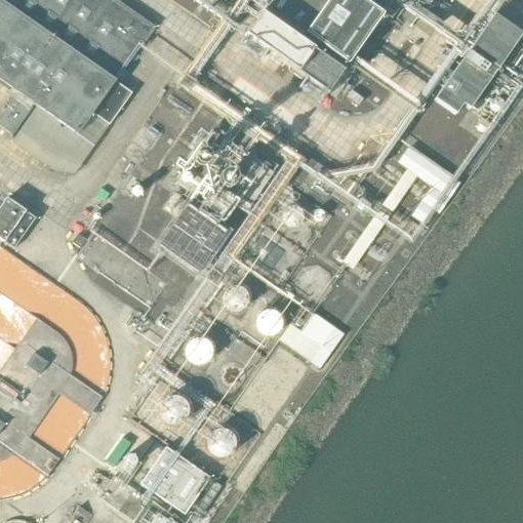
[(0,0),(0,79),(19,92),(0,120),(0,124),(14,135),(36,105),(38,106),(79,134),(94,113),(111,124),(133,91),(117,80),(154,27),(115,0),(0,0)]
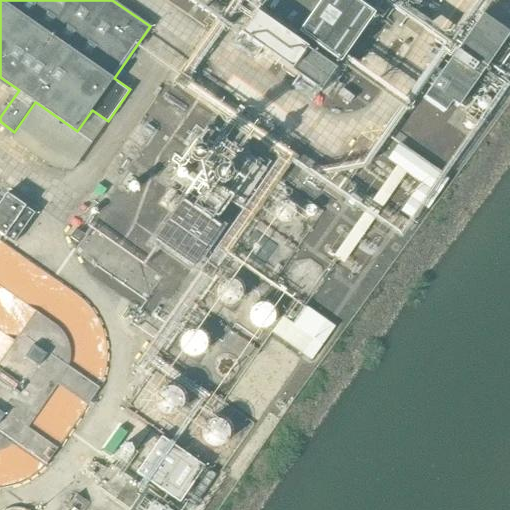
[(263,0),(258,7),(297,34),(298,33),(340,62),(375,12),(376,13),(385,0),(263,0)]
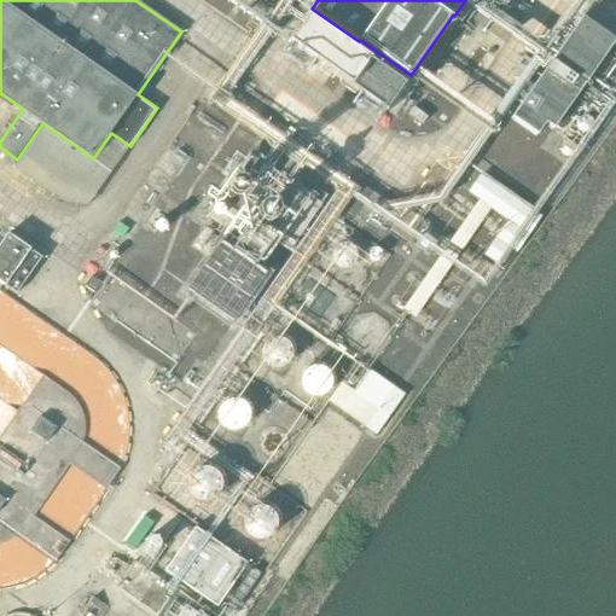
[(406,83),(308,13),(289,41),(343,80),(341,82),(356,93),(359,91),(387,110),(406,83)]
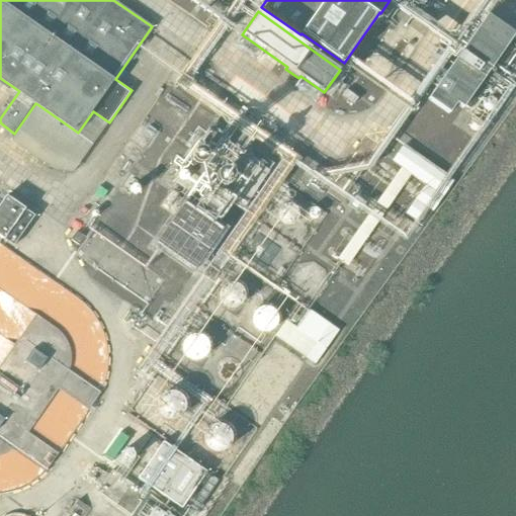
[(441,69),(432,80),(438,84),(429,97),(450,112),(459,99),(471,107),(487,85),(492,89),(510,64),(515,68),(515,36),(514,35),(515,34),(515,31),(489,12),(488,14),(491,16),(450,75),(441,69)]
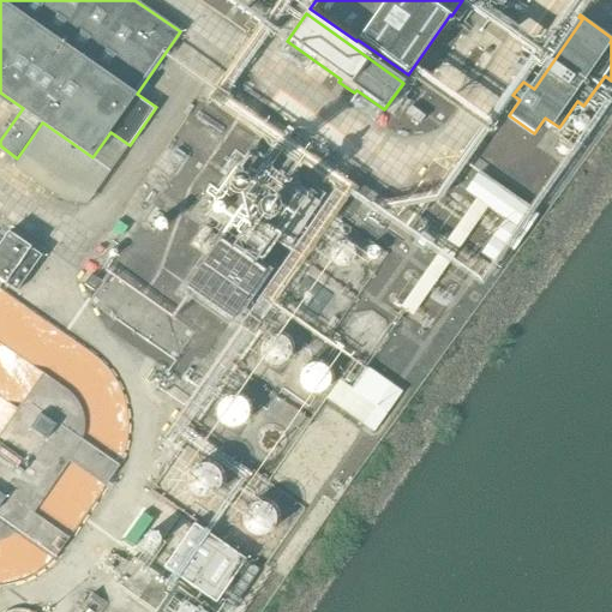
[(293,243),(322,201),(249,151),(207,214),(228,229),(225,235),(207,225),(195,243),(210,253),(186,289),(233,321),(267,270),(256,263),(276,232),(293,243)]
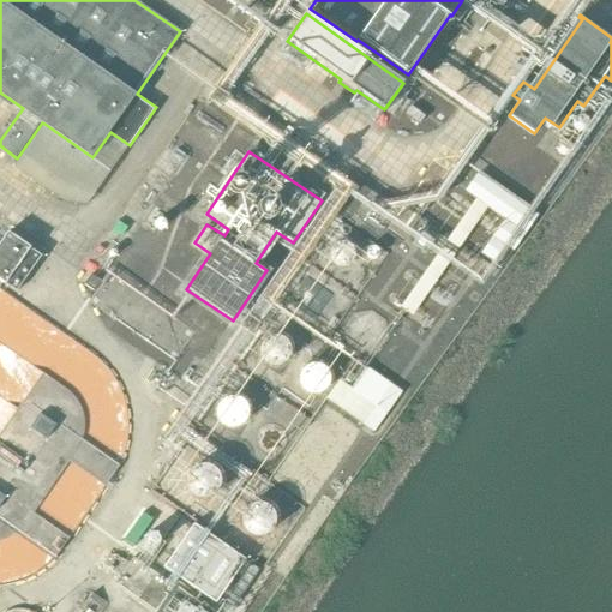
[(479,172),(467,190),(519,226),(532,208),(479,172)]
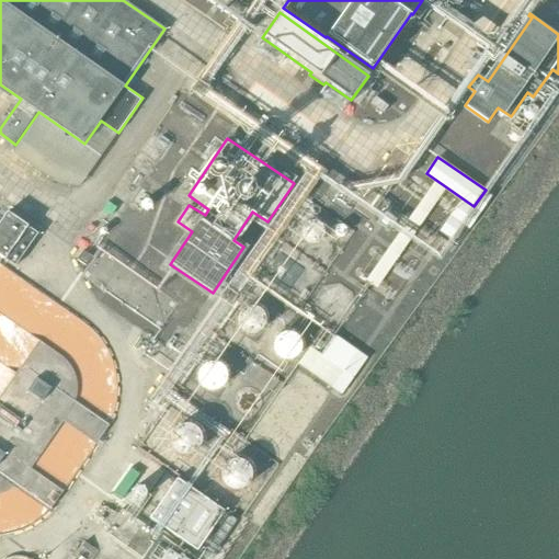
[(461,200),(441,230),(452,238),(474,207),(461,200)]
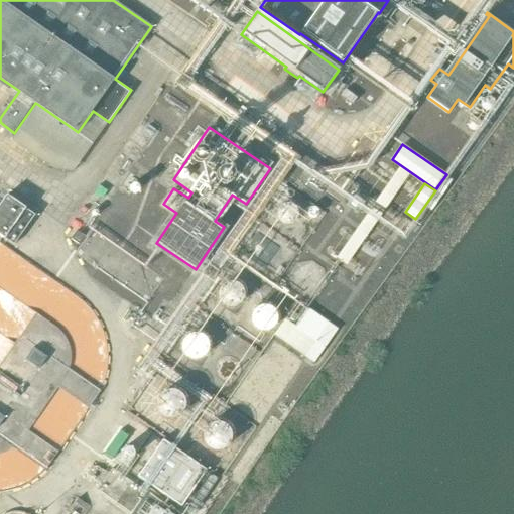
[(35,214),(26,207),(7,194),(0,204),(0,233),(14,244),(35,214)]
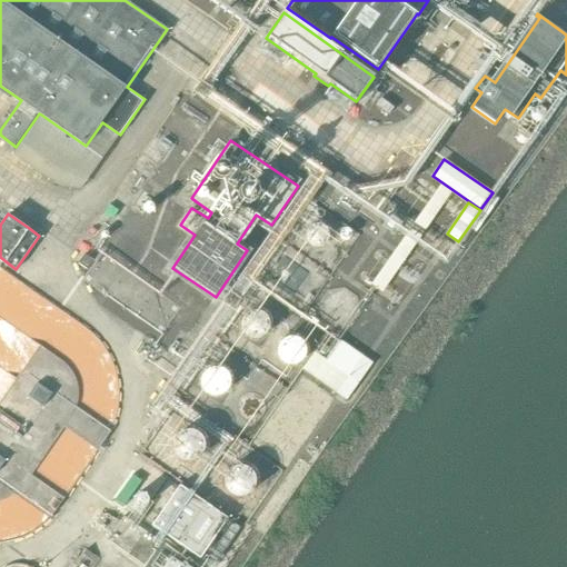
[(79,262),(88,268),(95,259),(85,254),(79,262)]
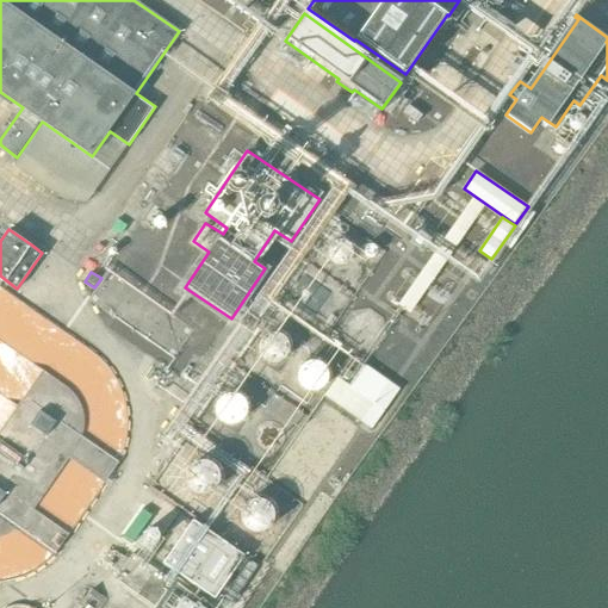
[(339,376),(326,395),(364,421),(391,380),(366,364),(352,385),(339,376)]
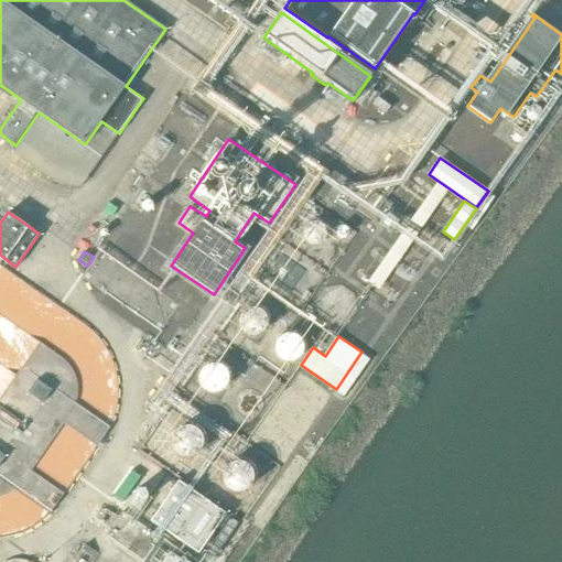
[(180,479),(152,520),(200,553),(228,512),(180,479)]
